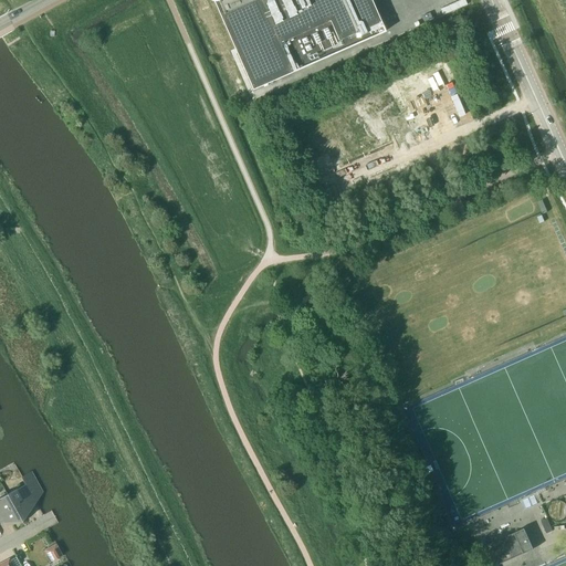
[(209,0),(210,0),(211,1),(212,1),(213,1),(252,90),(385,31),(377,13),(370,0),(209,0)]
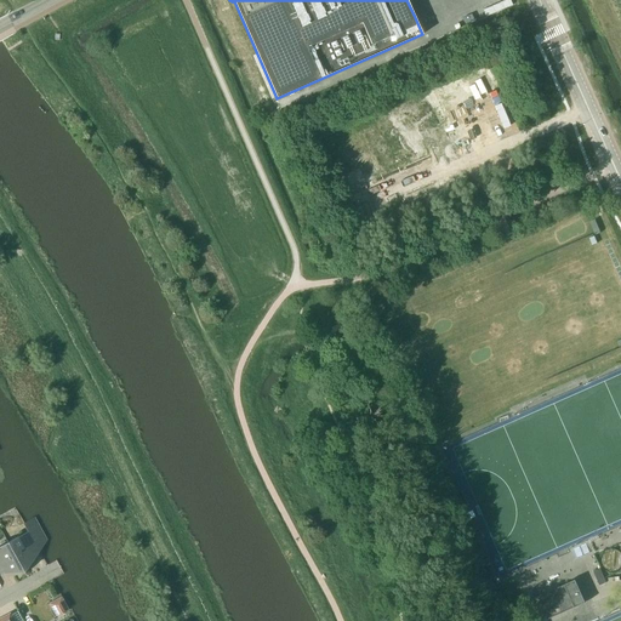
[(6,539),(26,574),(23,569),(28,567),(28,568),(33,559),(29,552),(36,548),(39,552),(39,551),(28,531),(9,542),(6,539)]
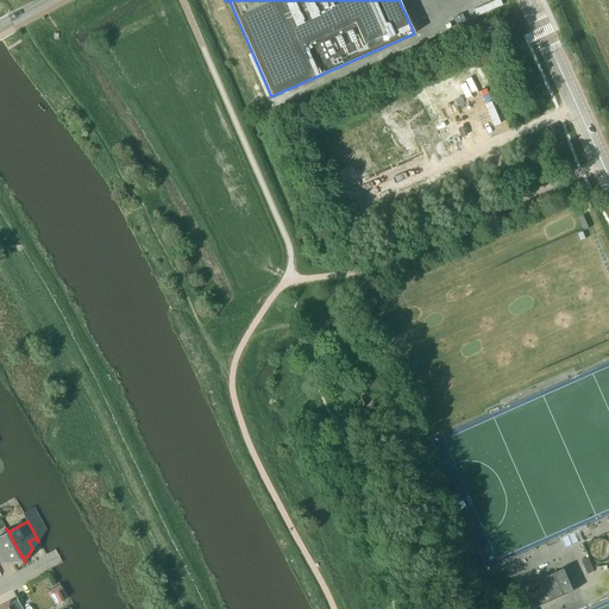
[(25,563),(6,528),(5,528),(7,532),(0,535),(0,557),(5,554),(8,562),(18,562),(18,560),(23,559),(25,563)]
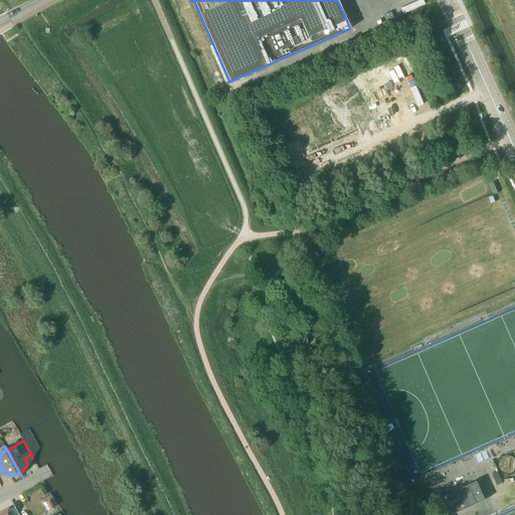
[(497,485),(503,483),(498,471),(492,474),(497,485)]
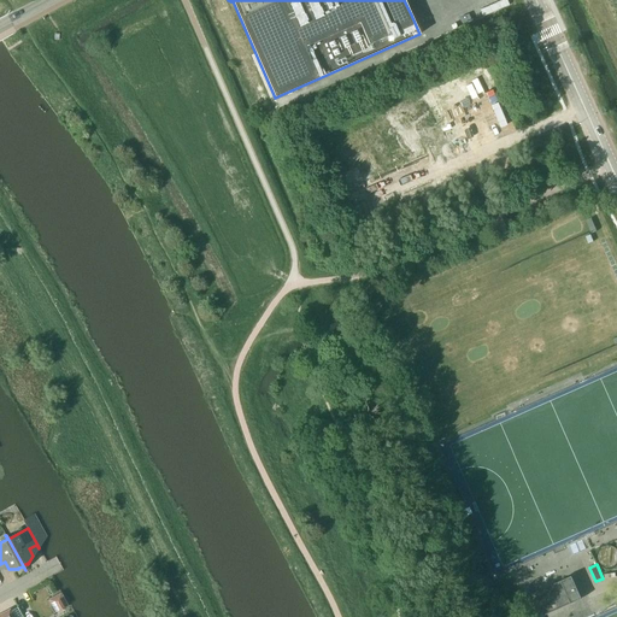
[(540,616),(582,599),(579,592),(573,576),(526,597),(534,616),(540,616)]
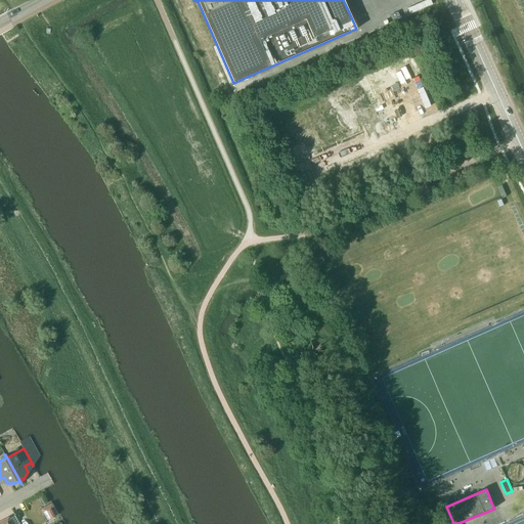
[(57,514),(51,504),(41,510),(47,520),(57,514)]
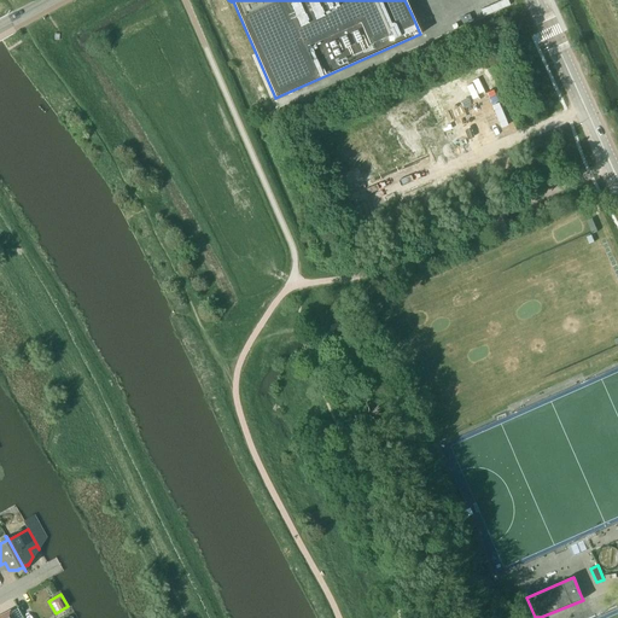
All buildings are outlined.
